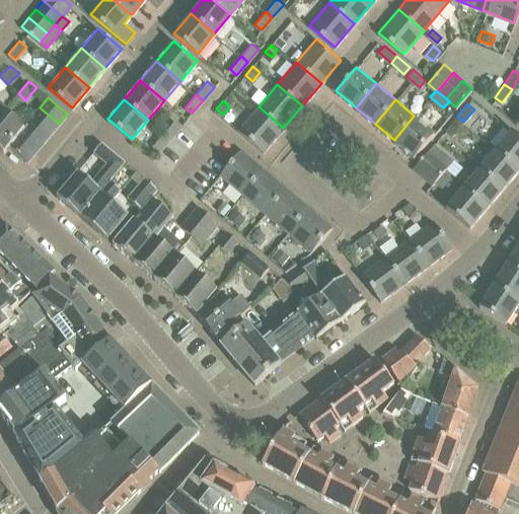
[(27,124),(26,123),(5,104),(0,109),(0,147),(4,151),(9,145),(17,136),(25,126),(27,124)]
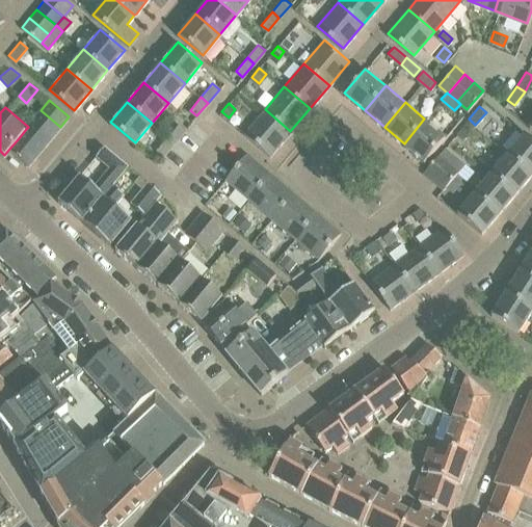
[(290,131),(265,109),(244,133),(270,155),(290,131)]
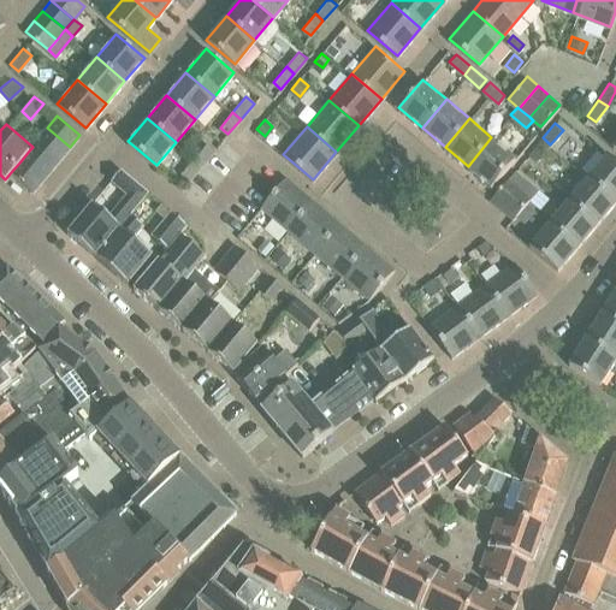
[(70,147),(47,128),(37,137),(61,158),(70,147)]
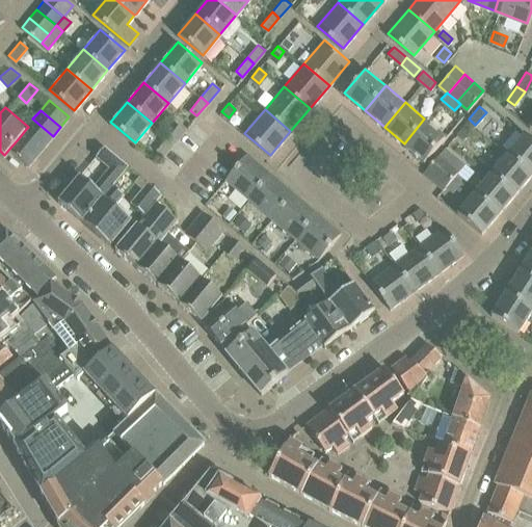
[(32,119),(27,126),(28,127),(26,129),(45,146),(53,136),(32,119)]
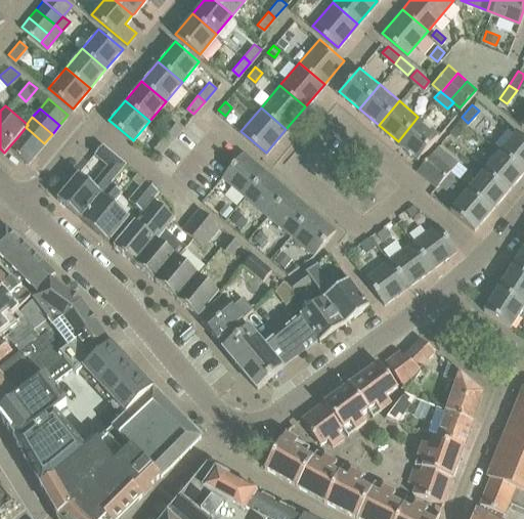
[(418,117),(398,141),(418,158),(438,134),(418,117)]
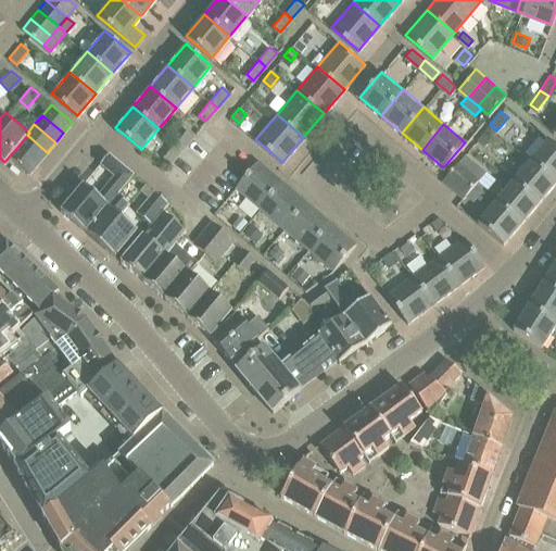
[(496,130),(490,124),(478,138),(484,145),(496,130)]
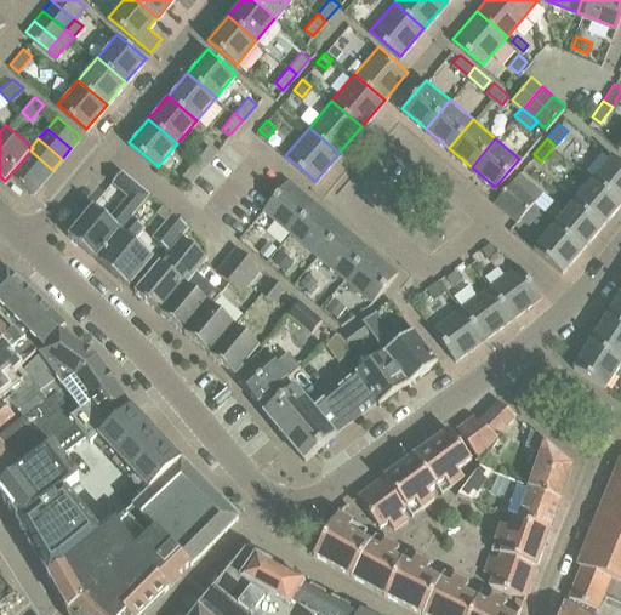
[(197,159),(204,165),(217,151),(209,143),(197,159)]
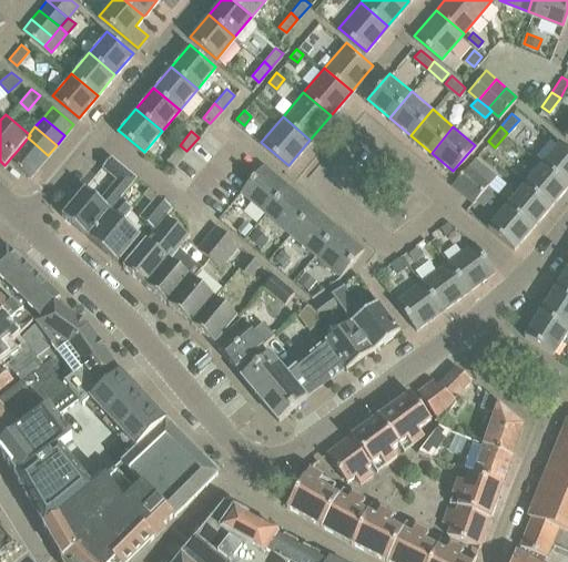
[(28,138),(19,149),(39,165),(48,155),(28,138)]
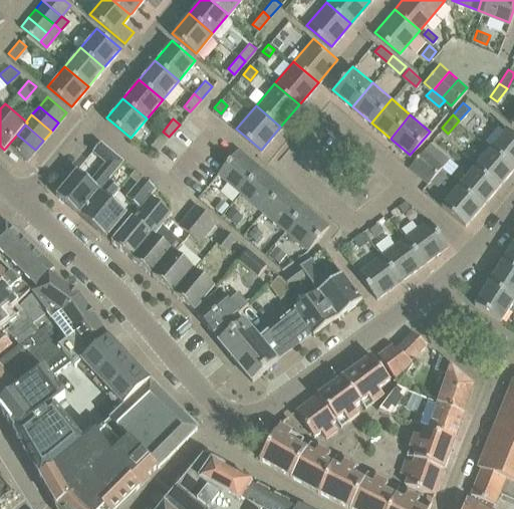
[(513,134),(507,128),(490,148),(513,168),(513,167),(513,134)]
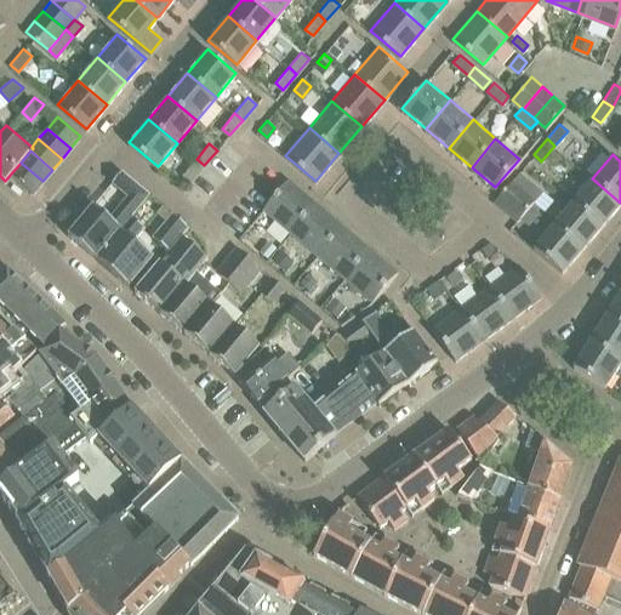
[(204,165),(197,159),(183,175),(191,181),(204,165)]
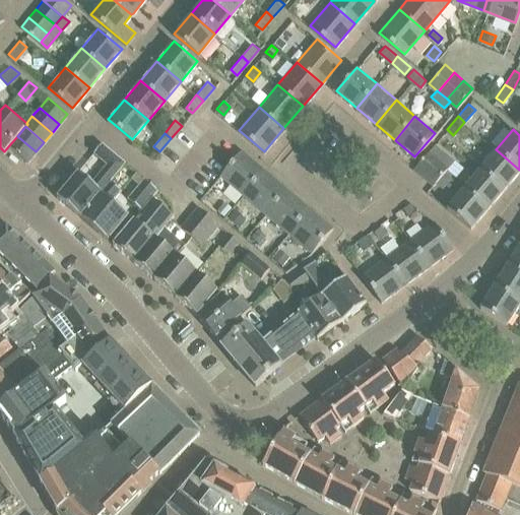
[(36,151),(17,136),(9,145),(27,161),(36,151)]
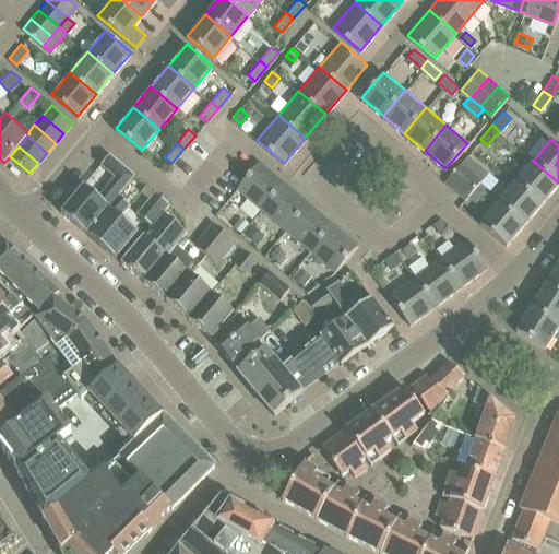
[(86,232),(118,192),(135,173),(110,152),(100,163),(115,175),(97,196),(83,184),(61,210),(86,232)]
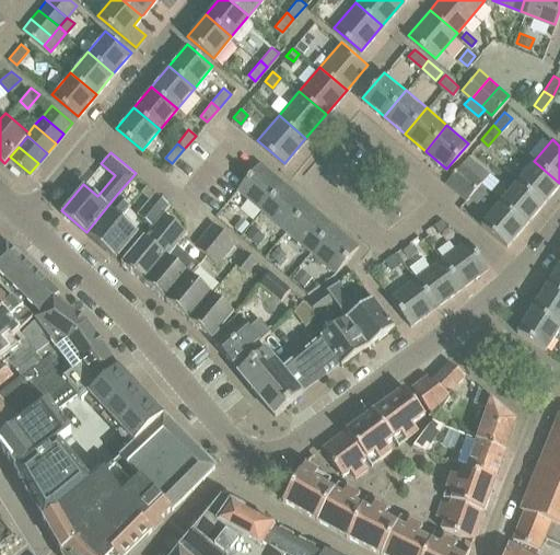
[(490,171),(469,153),(463,160),(474,169),(483,178),(490,171)]
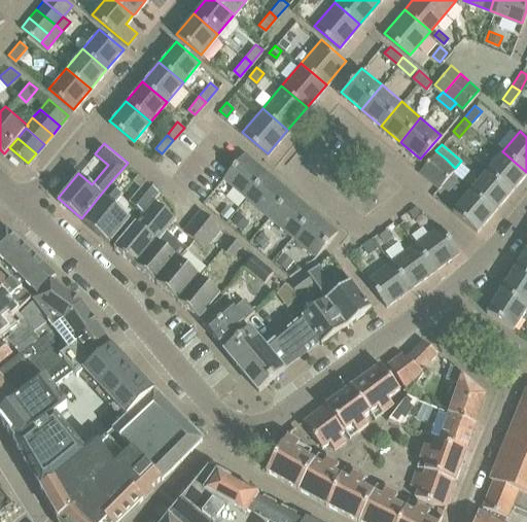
[(429,178),(446,159),(435,150),(420,169),(429,178)]
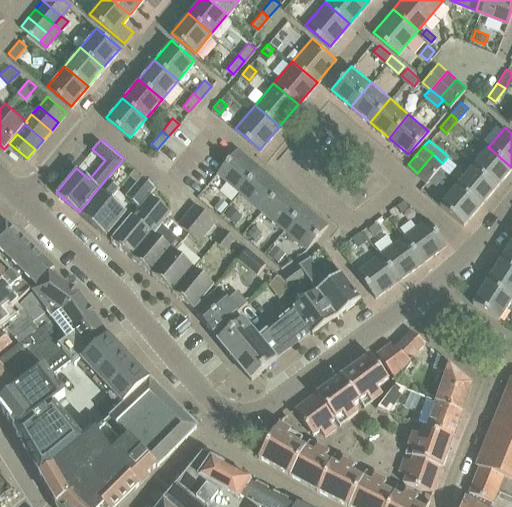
[(240,191),(261,166),(238,147),(217,171),(240,191)]
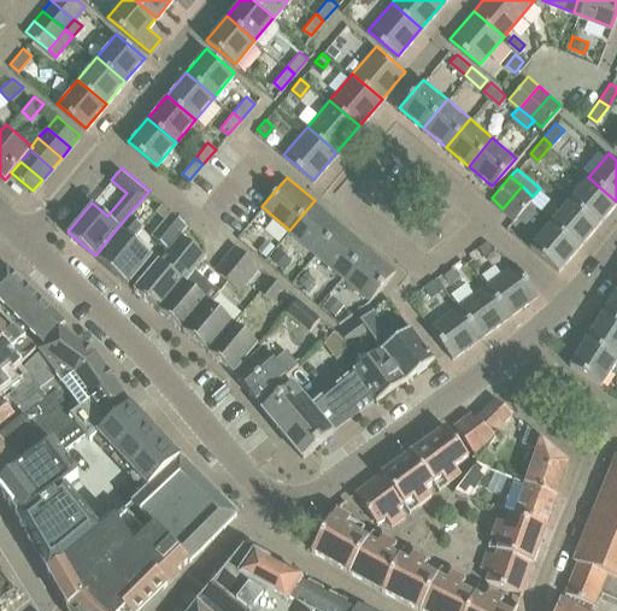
[(588,177),(569,199),(598,223),(616,201),(588,177)]
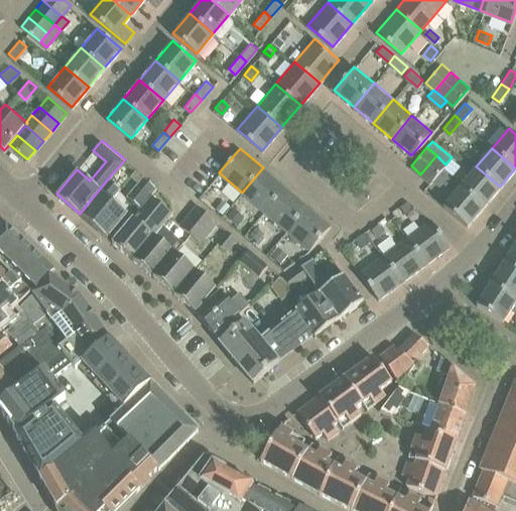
[(443,166),(445,164),(436,155),(420,174),(430,182),(432,179),(443,166)]
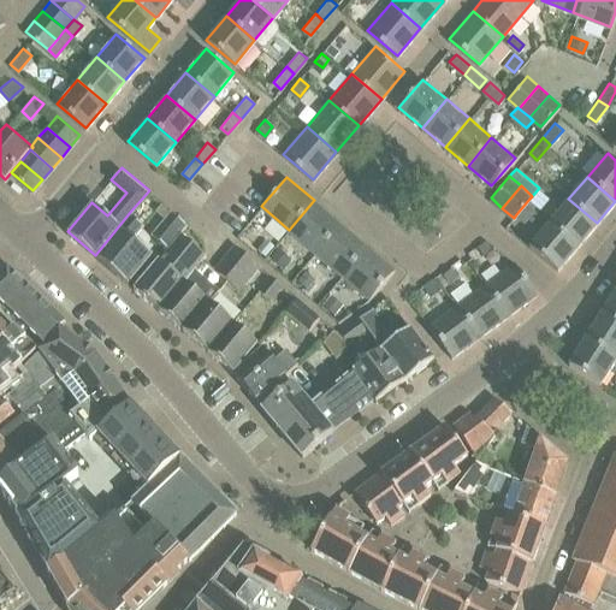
[(523,221),(537,206),(529,199),(516,214),(523,221)]
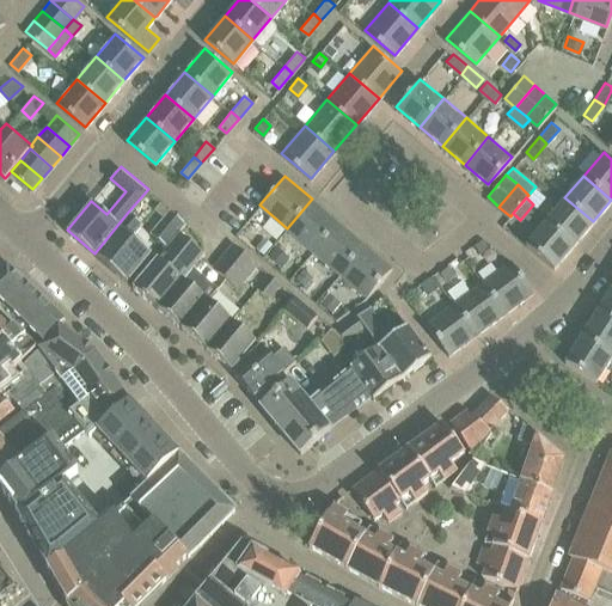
[(593,221),(564,197),(545,220),(574,244),(593,221)]
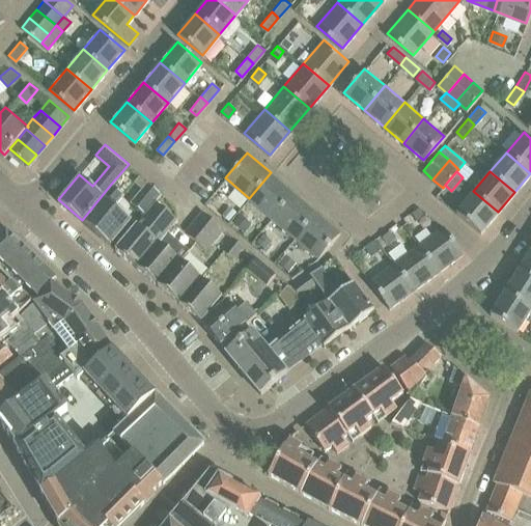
[(294,192),(271,172),(249,198),(272,217),(294,192)]
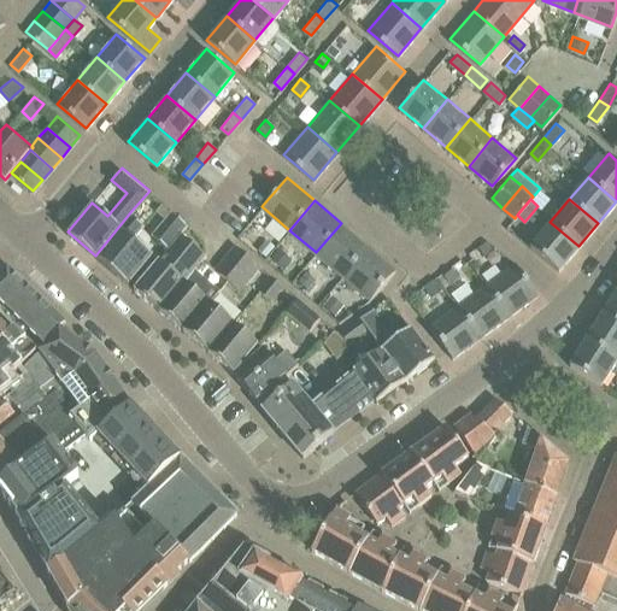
[(171,210),(151,234),(168,247),(181,231),(188,223),(171,210)]
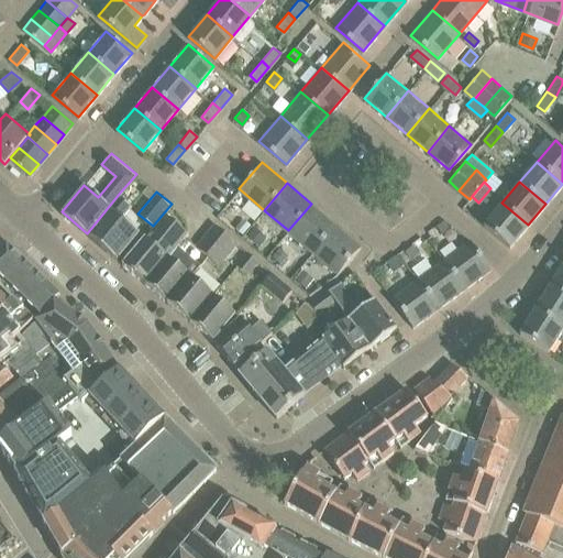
[(119,194),(87,233),(117,259),(140,232),(121,216),(131,205),(119,194)]
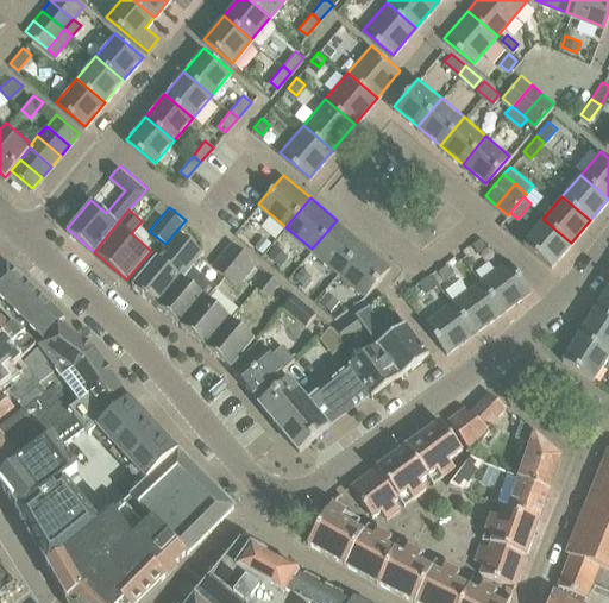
[(571,243),(542,219),(523,243),(551,267),(571,243)]
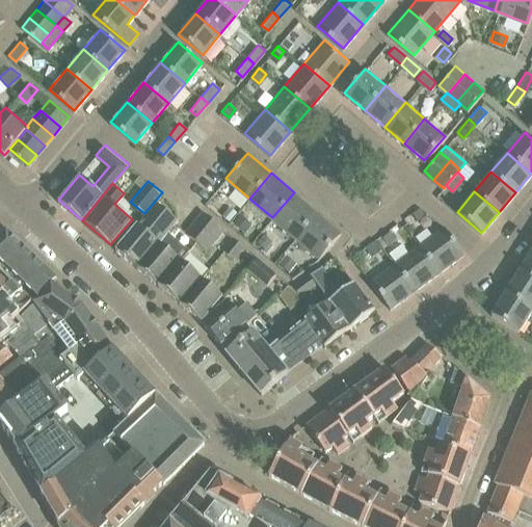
[(317,212),(294,192),(272,217),(295,237),(317,212)]
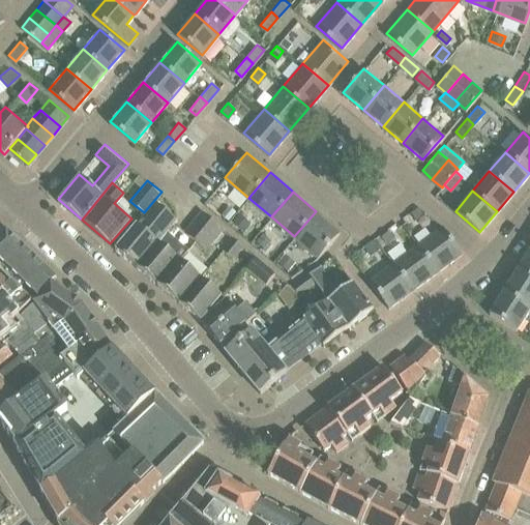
[(155,199),(144,212),(115,246),(137,266),(158,240),(171,226),(177,219),(155,199)]
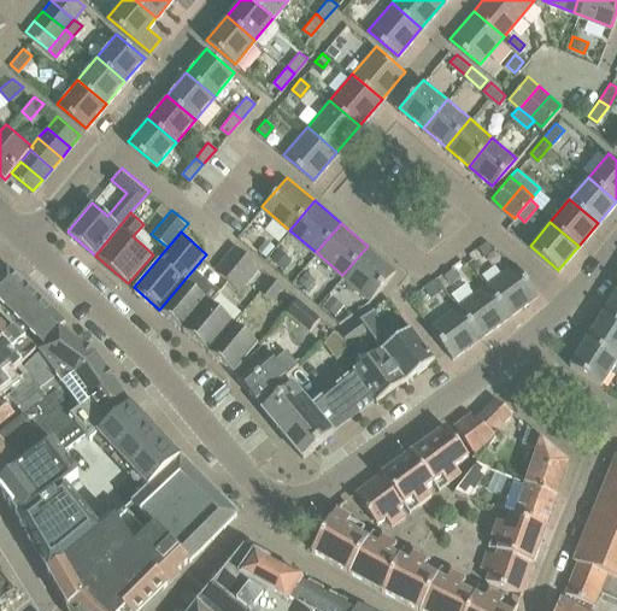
[(266,253),(274,244),(266,238),(258,246),(266,253)]
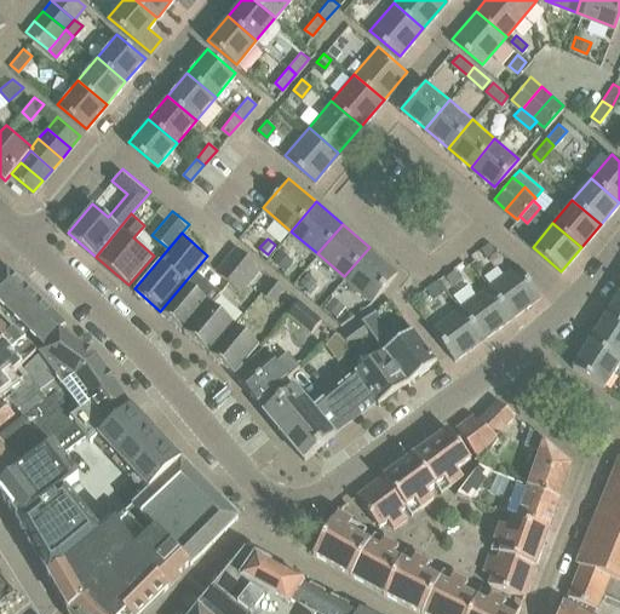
[(489,239),(481,245),(487,253),(495,247),(489,239)]
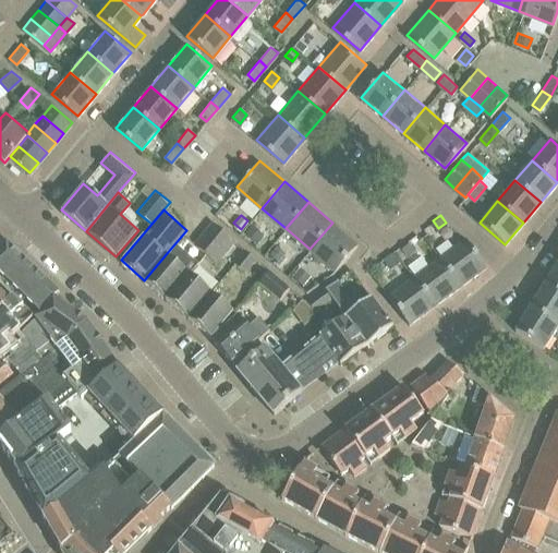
[(204,232),(226,251),(234,239),(213,221),(204,232)]
